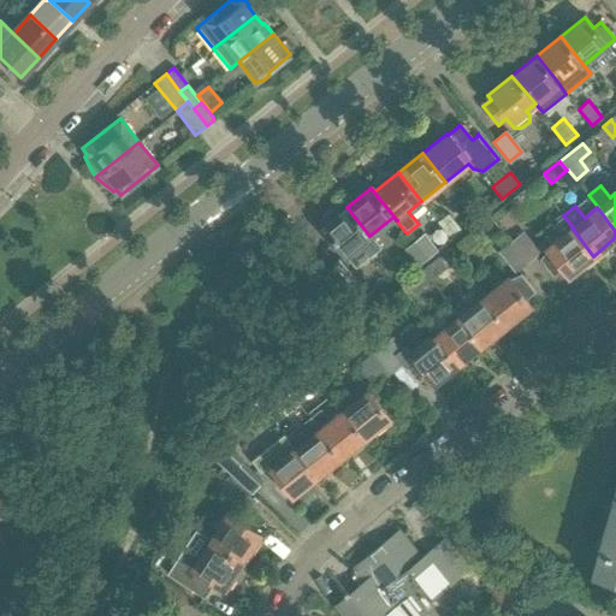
[(369,236),(347,207),(323,226),(344,255),(359,244),(369,258),(381,248),(371,235),(369,236)]
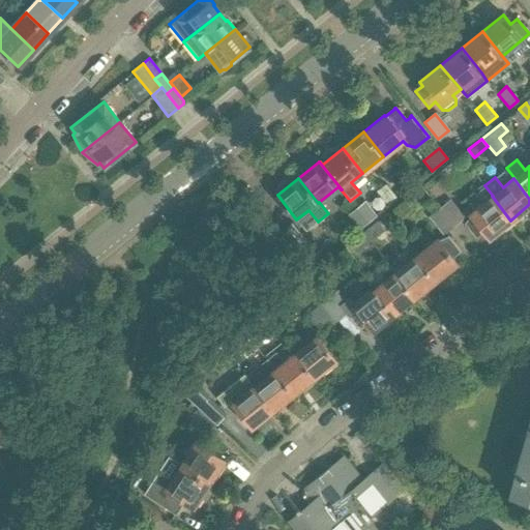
[(377,190),(388,205),(398,199),(385,183),(377,190)]
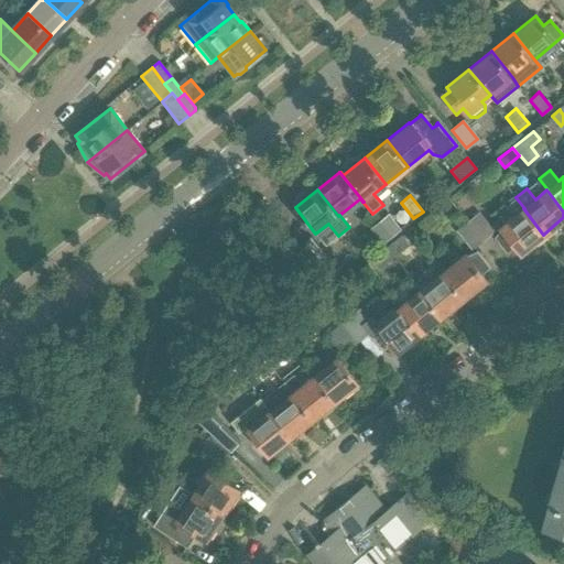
[(521,252),(543,235),(523,208),(491,234),(507,253),(516,246),(521,252)]
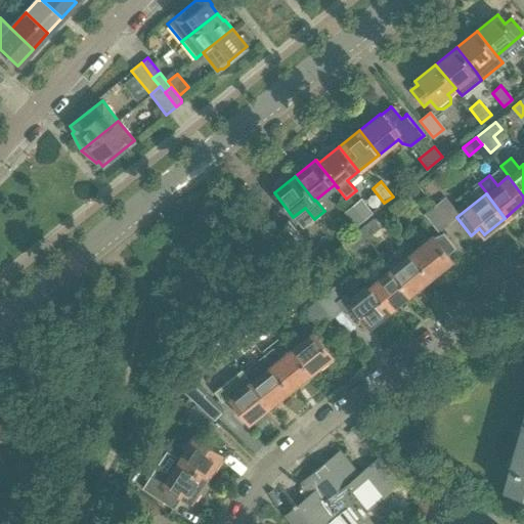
[(352,205),(363,219),(372,213),(360,199),(352,205)]
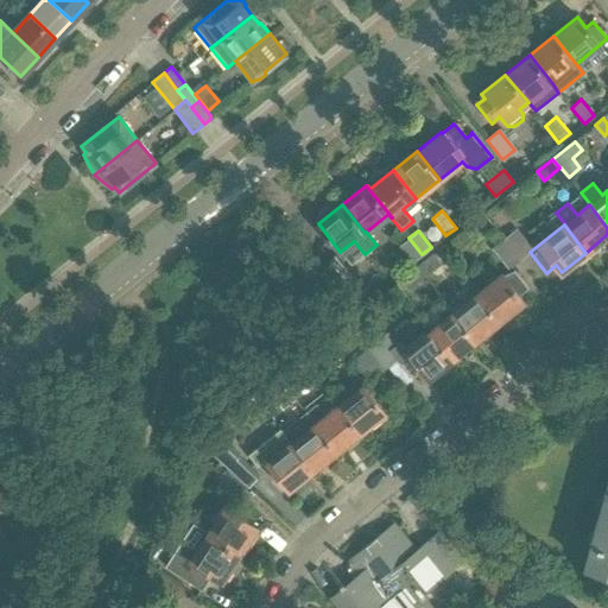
[(505,239),(520,259),(531,251),(515,230),(505,239)]
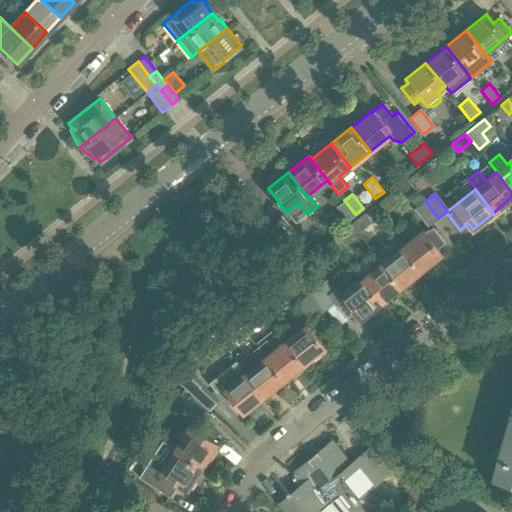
[(347,221),(355,214),(344,200),(336,207),(347,221)]
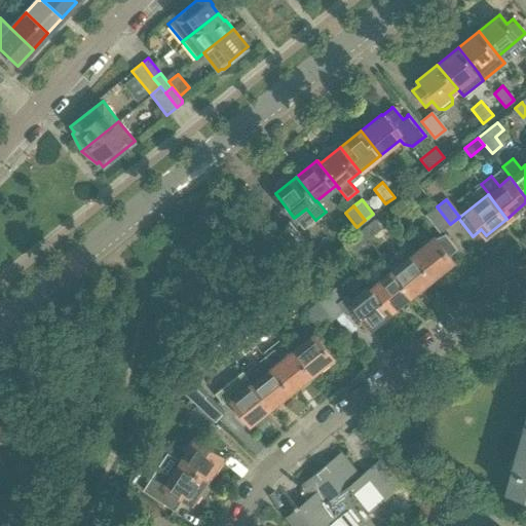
[(442,230),(450,224),(437,207),(426,215),(440,231),(442,230)]
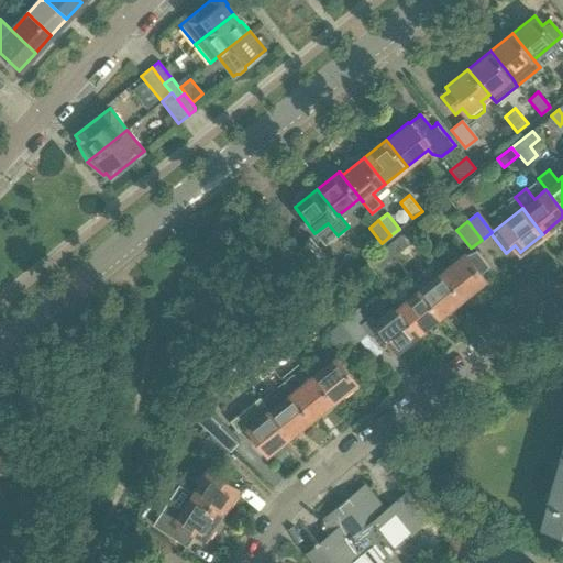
[(386,247),(393,256),(408,244),(401,235),(386,247)]
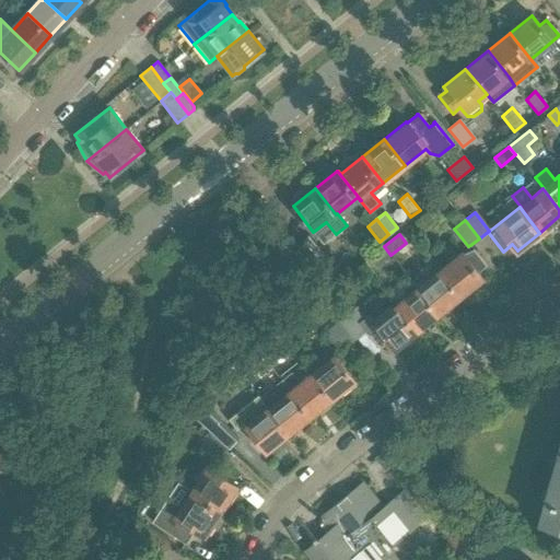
[(304,237),(295,244),(312,265),(321,258),(304,237)]
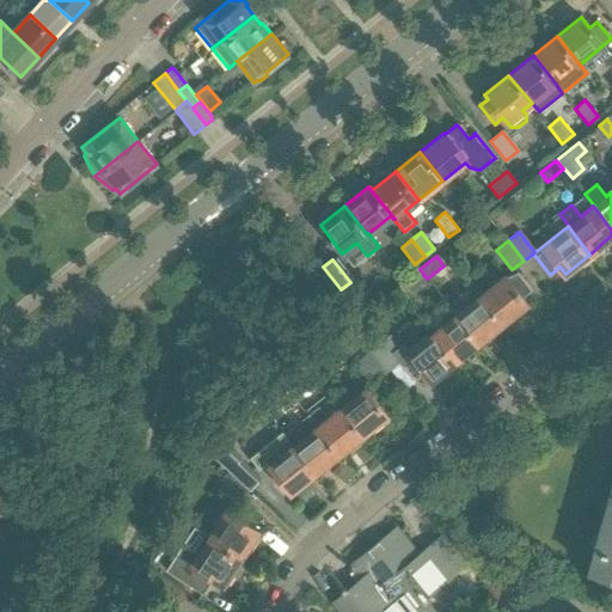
[(481,295),(503,323),(527,304),(522,298),(531,291),(514,268),(512,269),(481,295)]
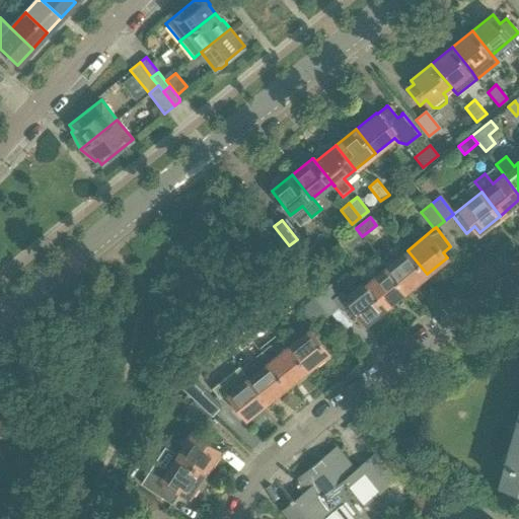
[(349,246),(362,236),(356,228),(343,238),(349,246)]
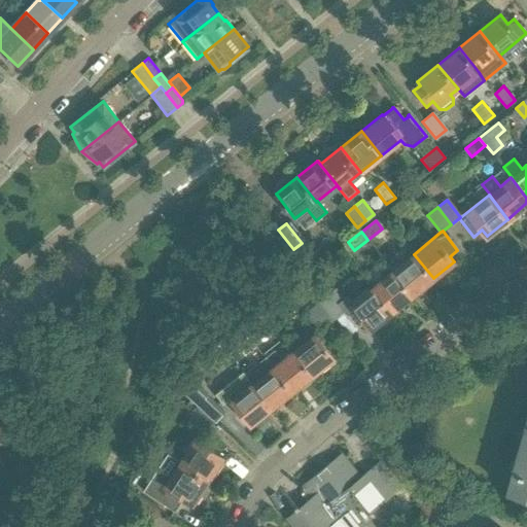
[(412,294),(433,278),(414,254),(392,271),(412,294)]
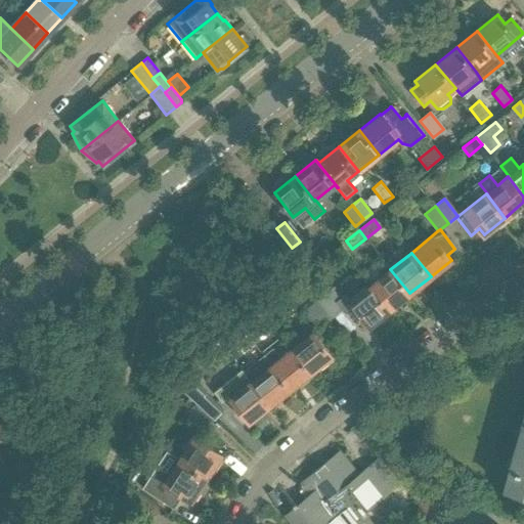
[(389,310),(409,293),(390,269),(369,286),(389,310)]
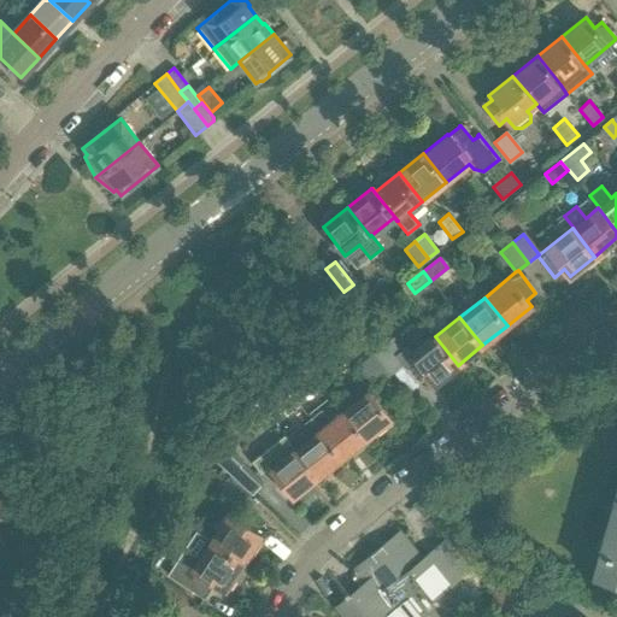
[(434,385),(458,365),(435,336),(411,356),(415,359),(405,368),(418,383),(428,376),(434,385)]
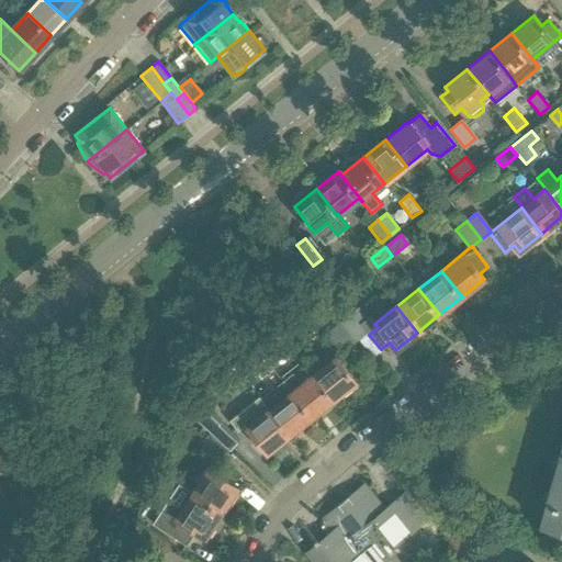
[(357,338),(368,329),(363,324),(367,321),(357,308),(343,321),(357,338)]
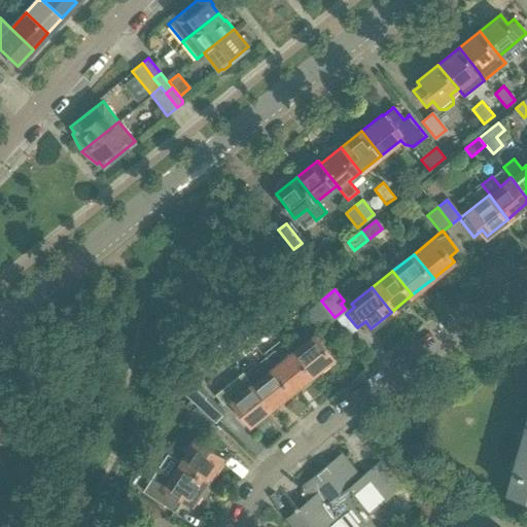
[(305,309),(320,328),(329,321),(314,302),(305,309)]
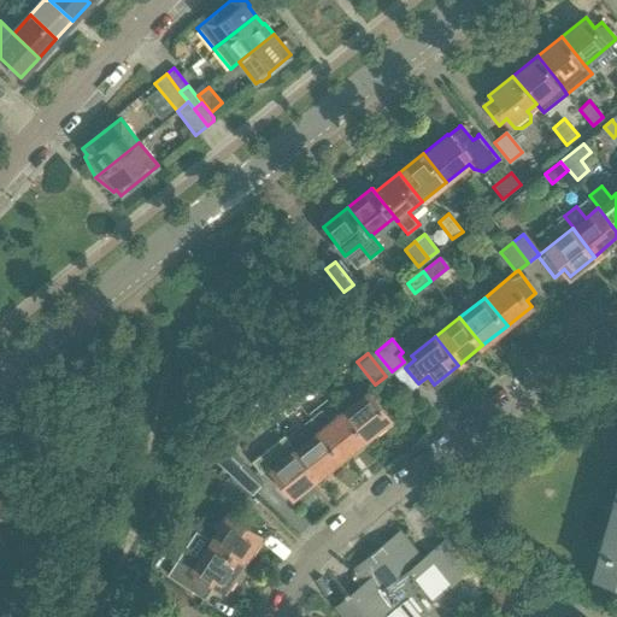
[(281,386),(288,394),(304,382),(297,374),(281,386)]
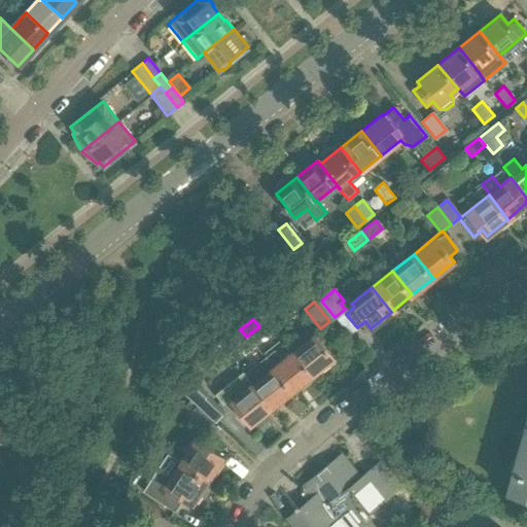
[(234,347),(246,337),(240,329),(227,340),(234,347)]
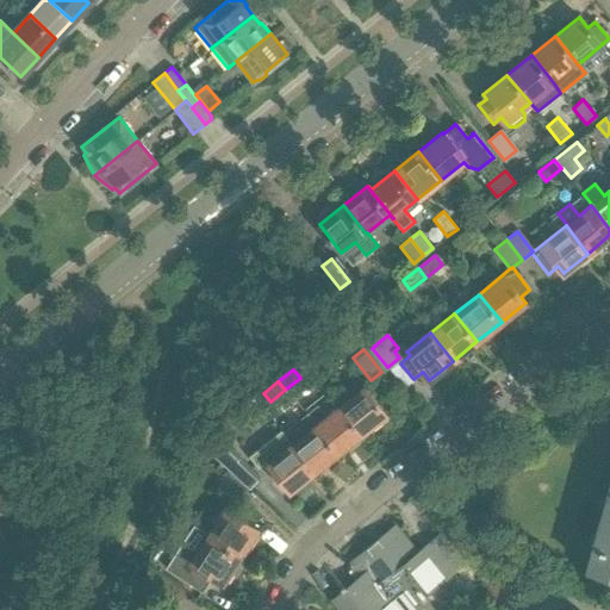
[(386,415),(363,387),(349,399),(340,387),(331,394),(341,405),(338,408),(361,435),(386,415)]
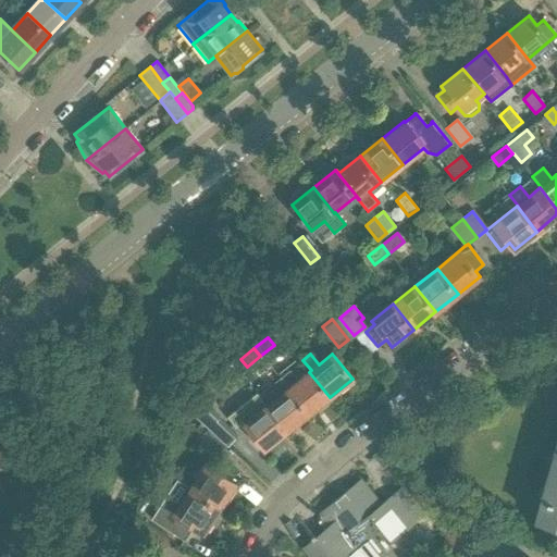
[(298,380),(289,370),(280,378),(288,388),(287,390),(308,415),(330,397),(309,372),(298,380)]
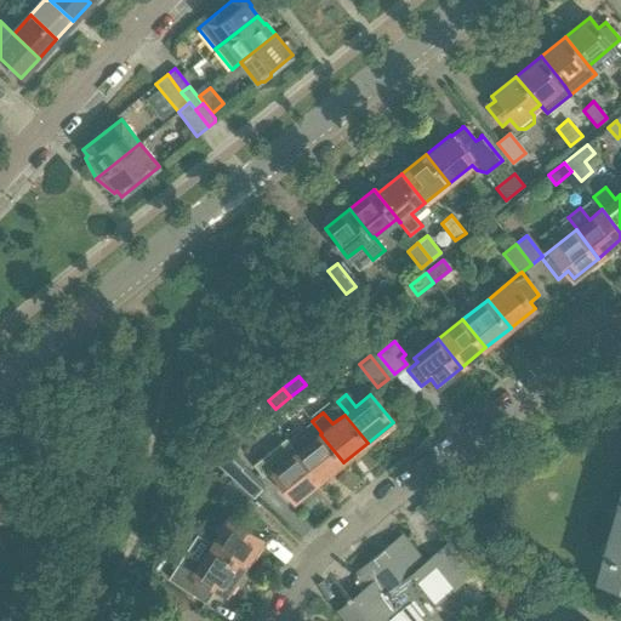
[(319,482),(343,462),(320,434),(296,454),(319,482)]
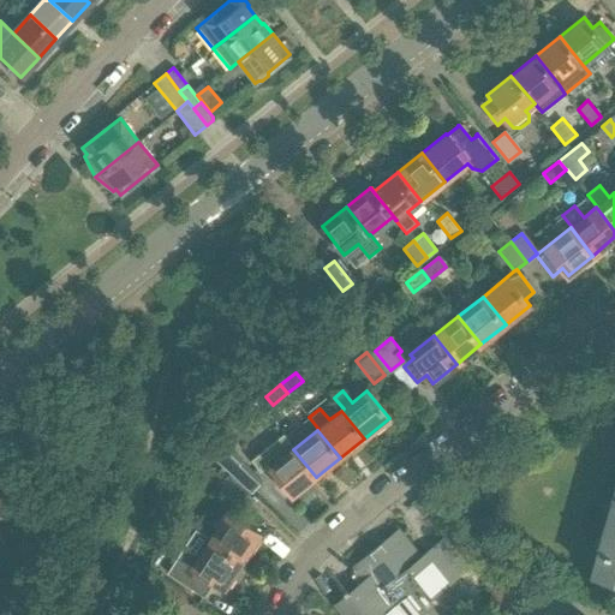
[(212,439),(206,434),(197,442),(204,448),(212,439)]
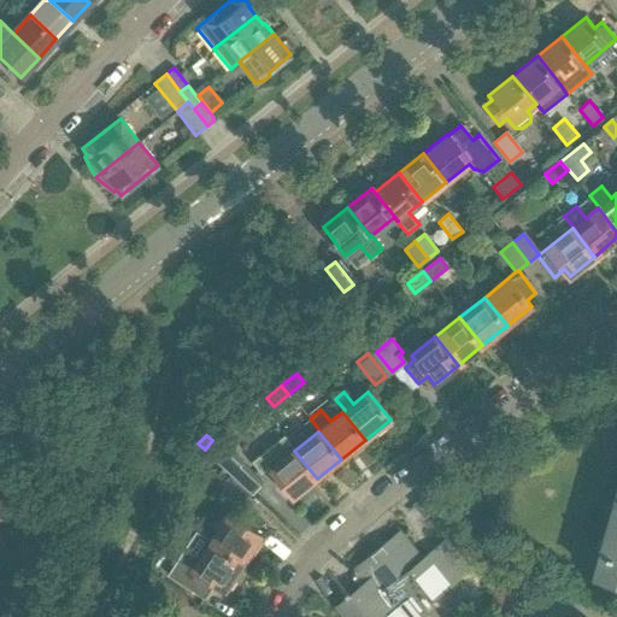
[(293,498),(317,479),(294,451),(270,470),(293,498)]
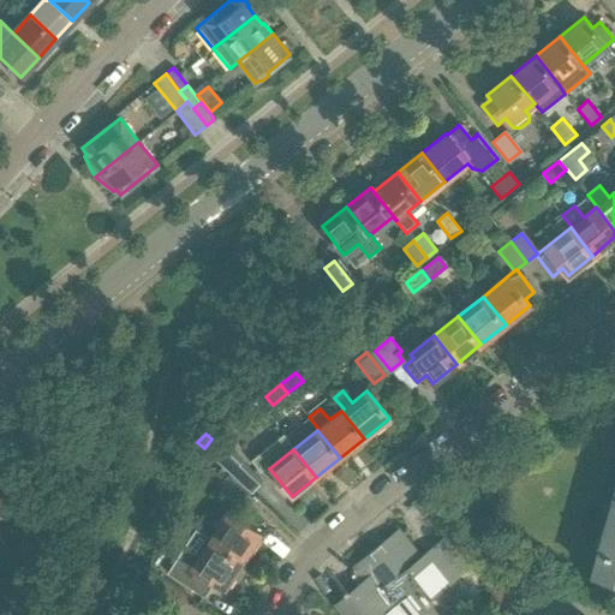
[(250,493),(260,483),(236,460),(228,453),(219,463),(226,470),(226,471),(227,472),(250,493)]
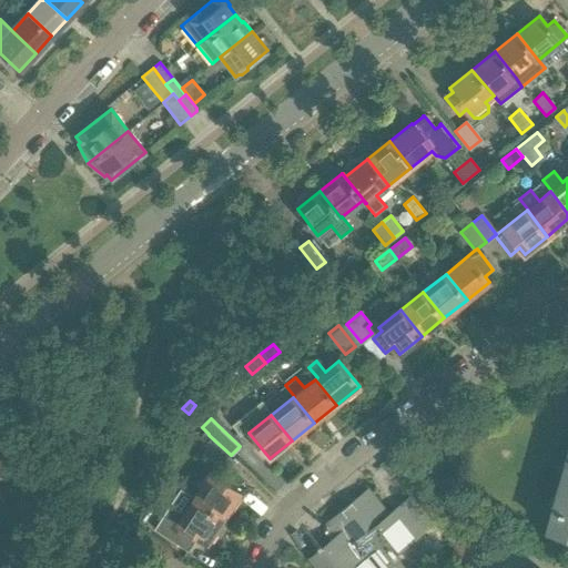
[(231,455),(210,436),(201,446),(222,465),(231,455)]
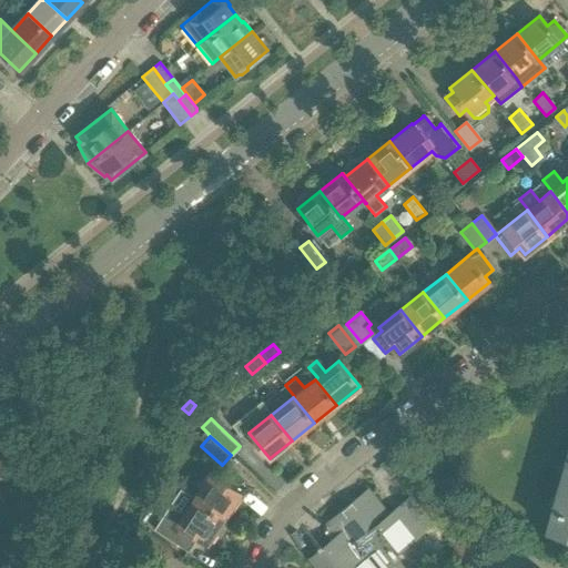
[(10,458),(19,469),(27,464),(18,453),(10,458)]
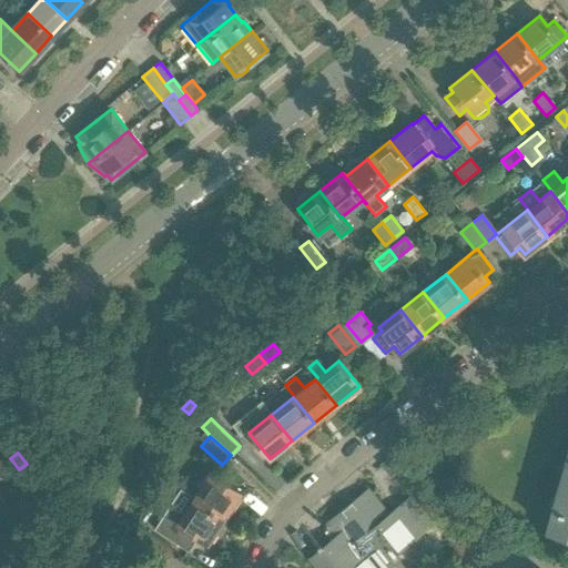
[(567,455),(565,455),(545,527),(567,533),(567,455)]
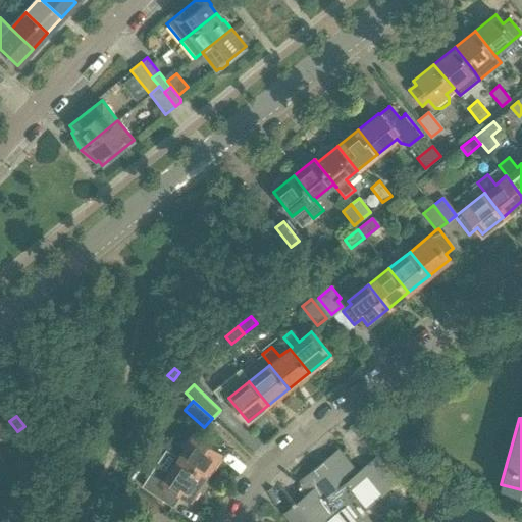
[(220,453),(192,434),(187,442),(178,438),(169,453),(177,458),(205,476),(220,453)]
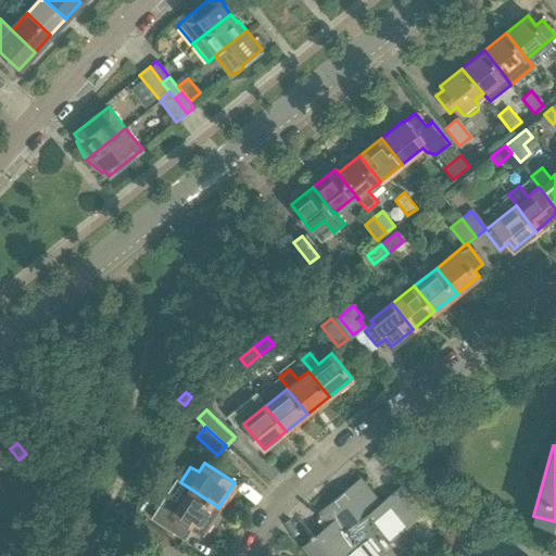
[(184,538),(192,525),(203,531),(218,507),(189,488),(180,482),(177,479),(152,516),(184,538)]
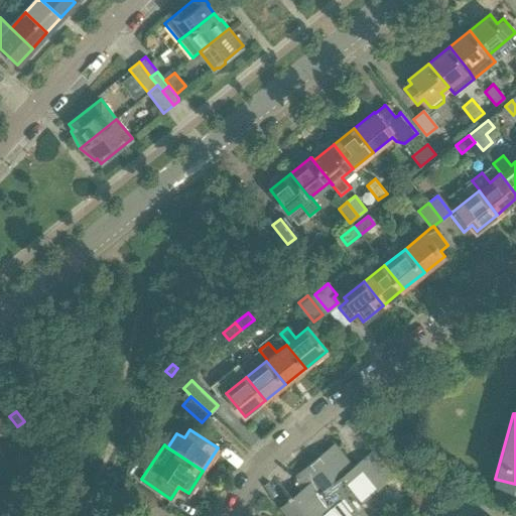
[(366,515),(357,505),(393,476),(372,450),(352,467),(350,465),(335,445),(293,479),(302,490),(285,505),(282,507),(289,515),(366,515)]
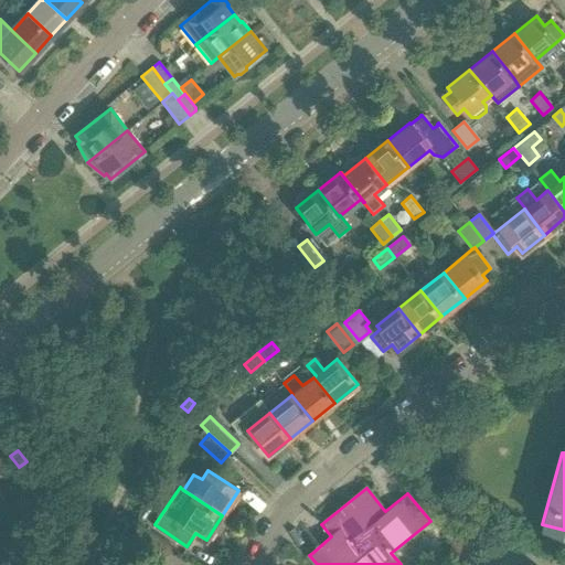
[(473,564),(476,562),(449,554),(446,564),(473,564)]
